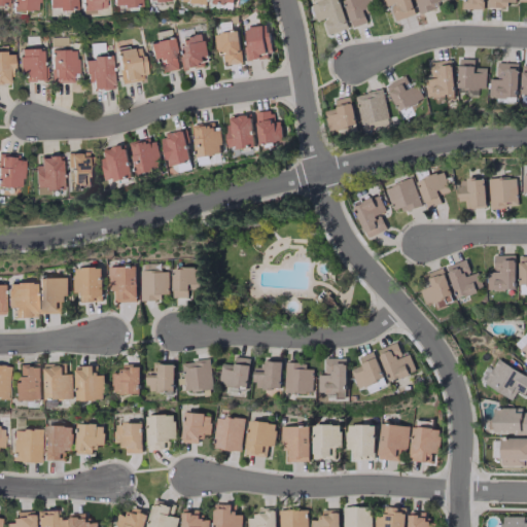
[(36,0),(11,0),(11,9),(36,9),(36,0)]
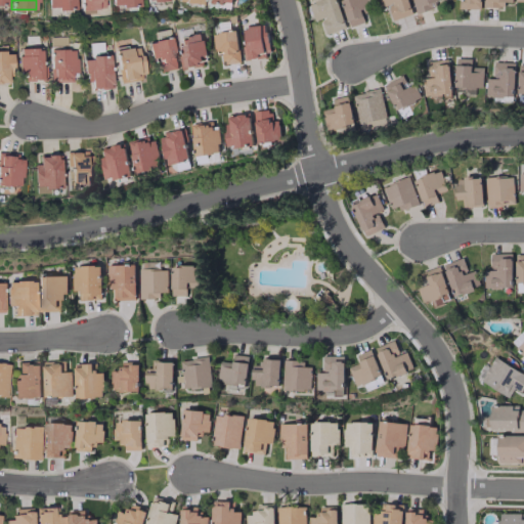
[(46,0),(47,8),(73,7),(72,0),(46,0)]
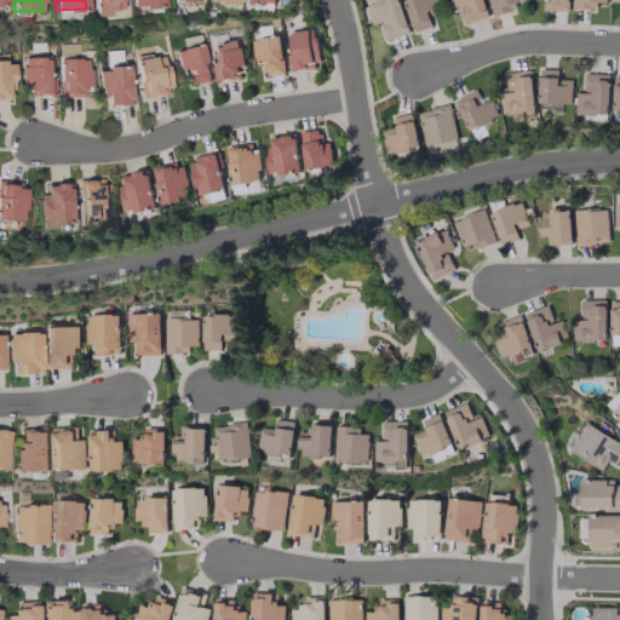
[(122,0),(92,0),(93,13),(124,12),(122,0)]
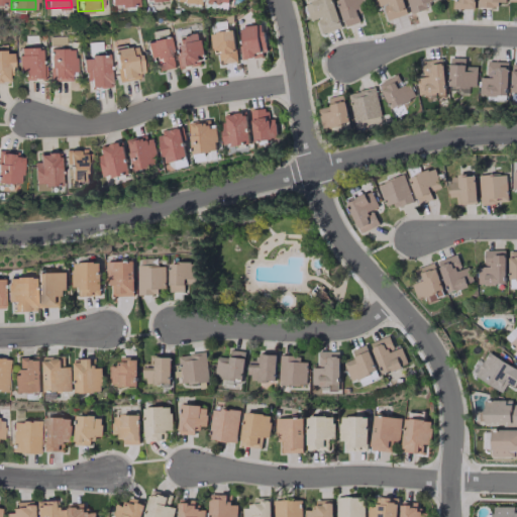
[(340,27),(331,0),(313,0),(304,3),(310,21),(316,18),(321,33),(340,27)]
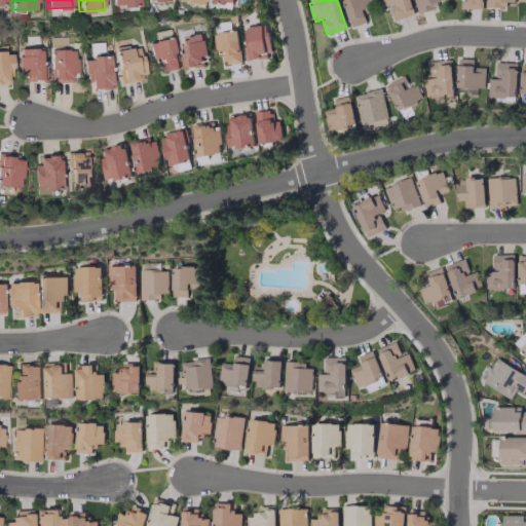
[(342,0),(349,27),(365,23),(362,9),(372,6),(370,0),(342,0)]
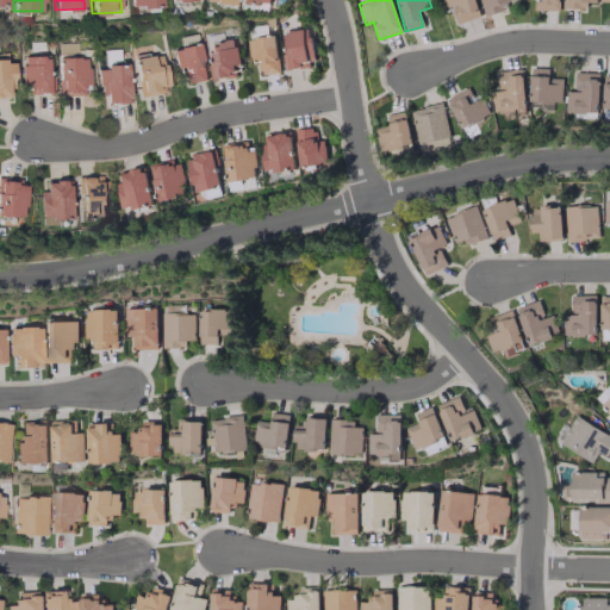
[(440,0),(443,8),(452,6),(456,24),(479,17),(473,0),(440,0)]
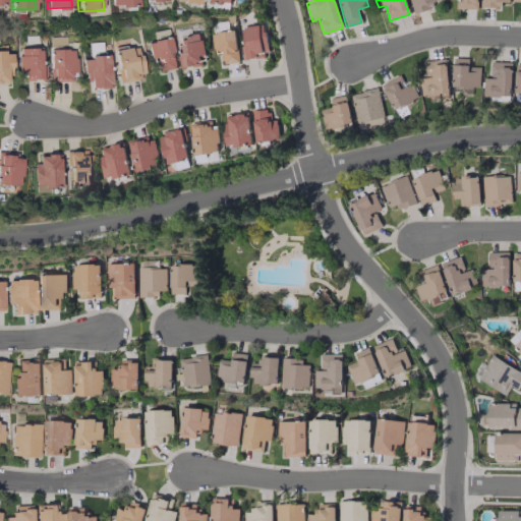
[(435,0),(410,0),(415,13),(432,7),(430,2),(435,0)]
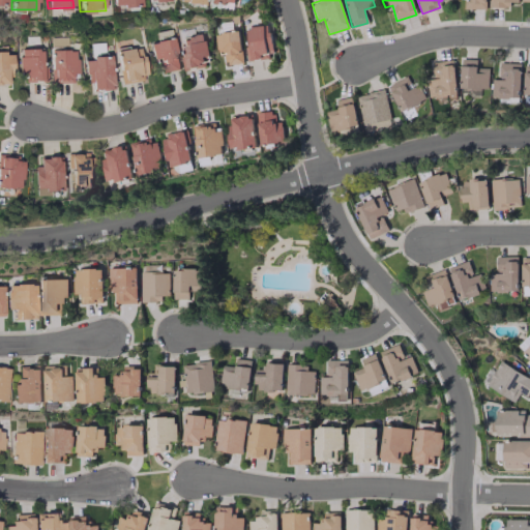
[(484,0),(465,0),(465,8),(484,8),(484,0)]
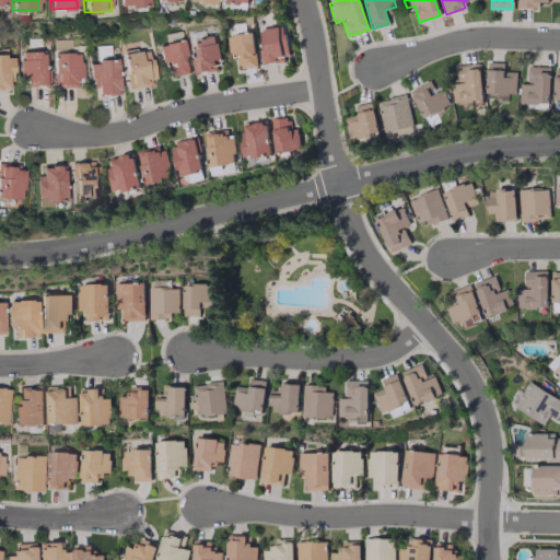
[(259,28),(261,63),(283,62),(282,51),(287,50),(286,36),(279,36),(278,27),(259,28)]
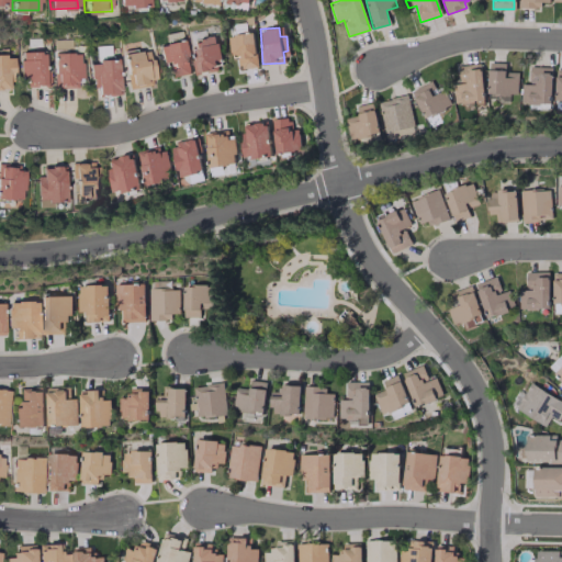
[(227,35),(229,55),(238,54),(239,68),(256,67),(254,33),(227,35)]
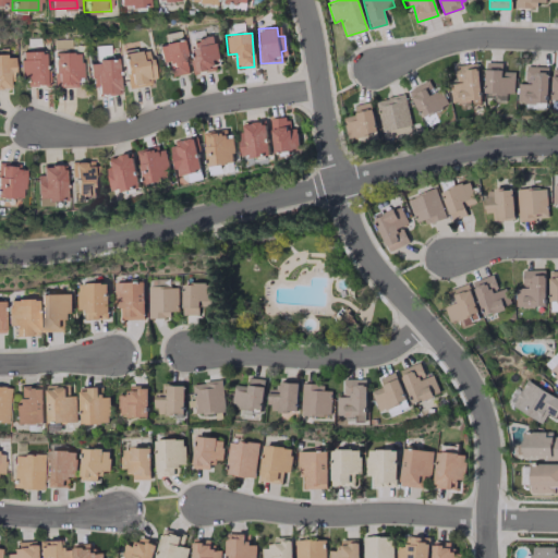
[(219,69),(215,35),(190,38),(194,72),(219,69)]
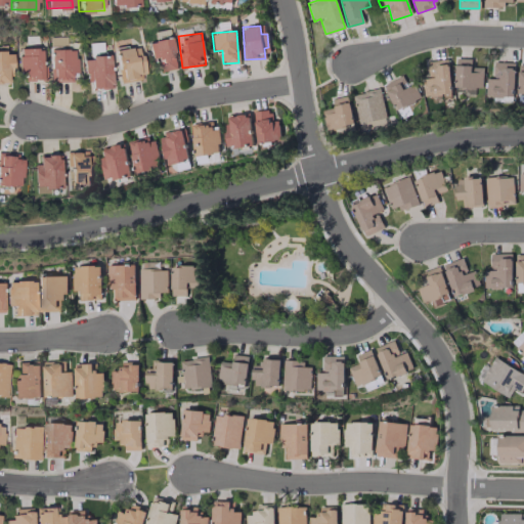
[(176,70),(171,37),(150,40),(156,73),(176,70)]
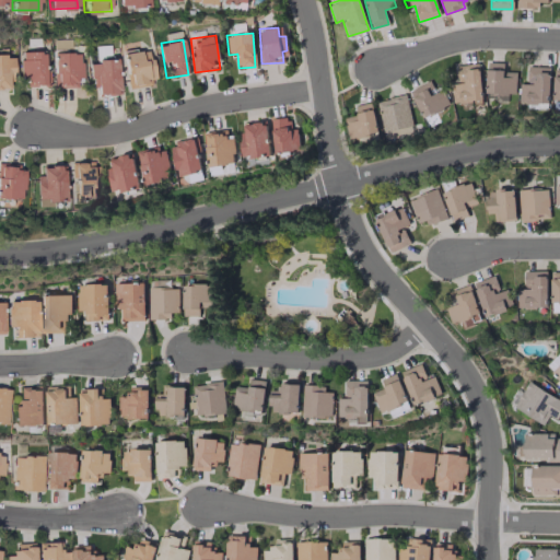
[(147,47),(120,53),(127,89),(153,83),(147,47)]
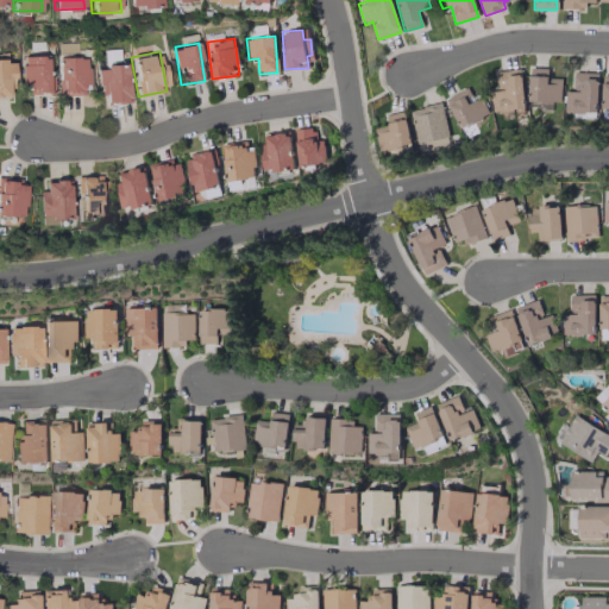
[(48,55),(22,56),(23,93),(49,92),(48,55)]
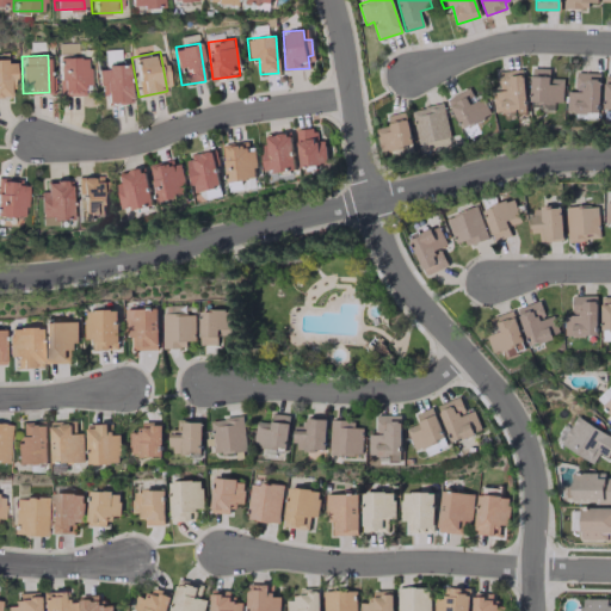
[(86,57),(56,57),(57,96),(87,96),(86,57)]
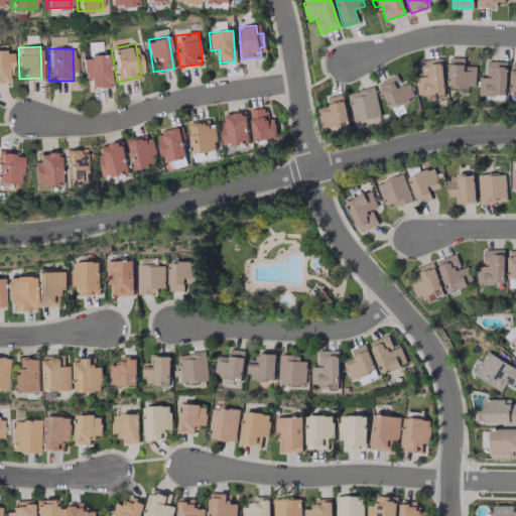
[(0,82),(11,82),(10,50),(0,49),(0,82)]
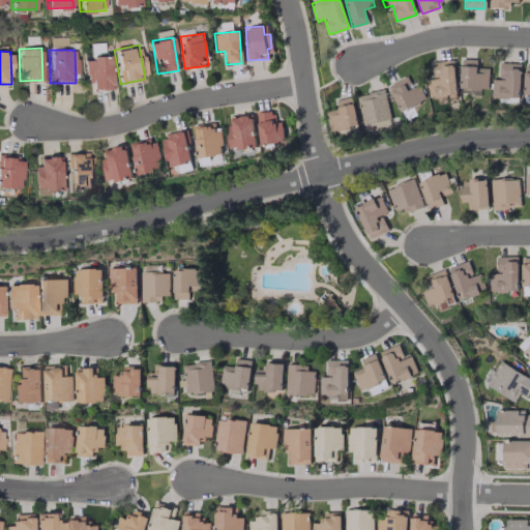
[(110,56),(86,57),(87,90),(112,89),(110,56)]
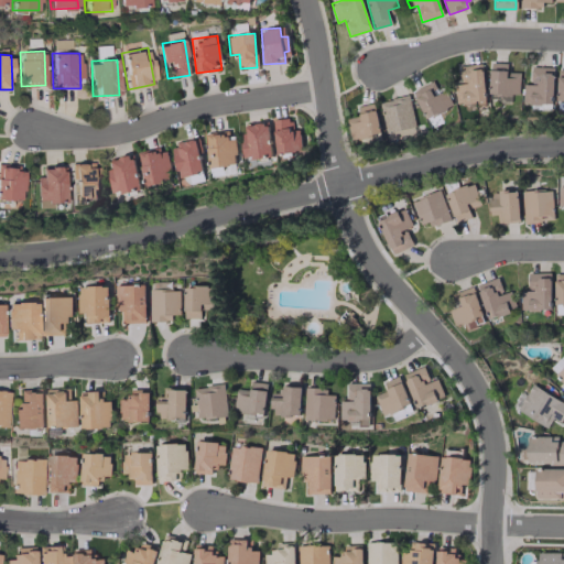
[(520,72),(509,72),(510,63),(490,63),(490,94),(520,95),(520,72)]
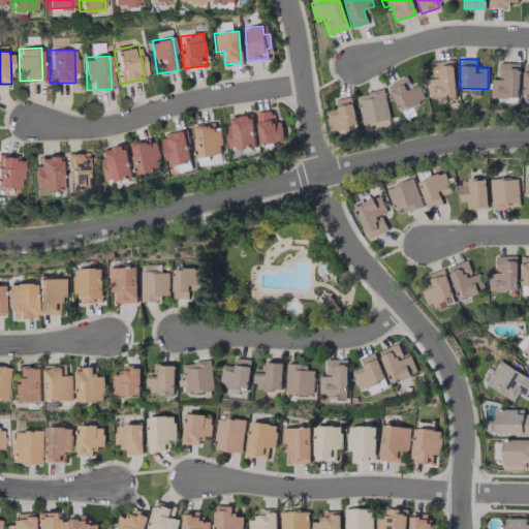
[(431,62),(433,78),(426,79),(428,98),(456,96),(453,60),(431,62)]
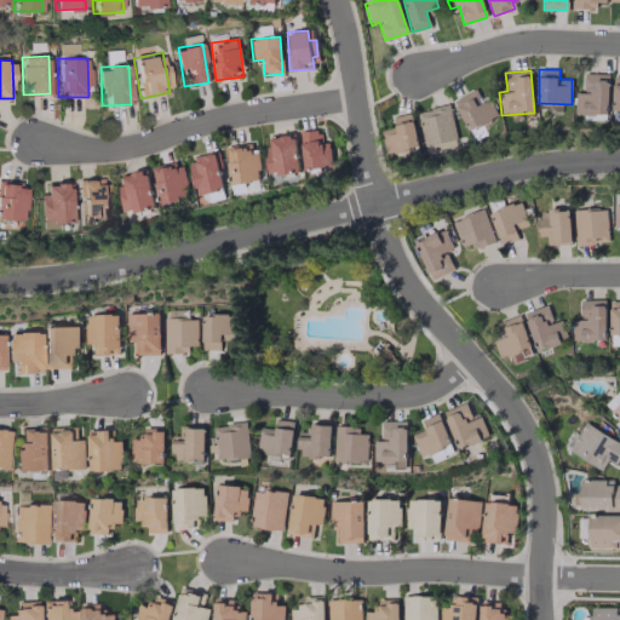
[(577,92),(575,114),(608,115),(609,74),(585,74),(584,93),(577,92)]
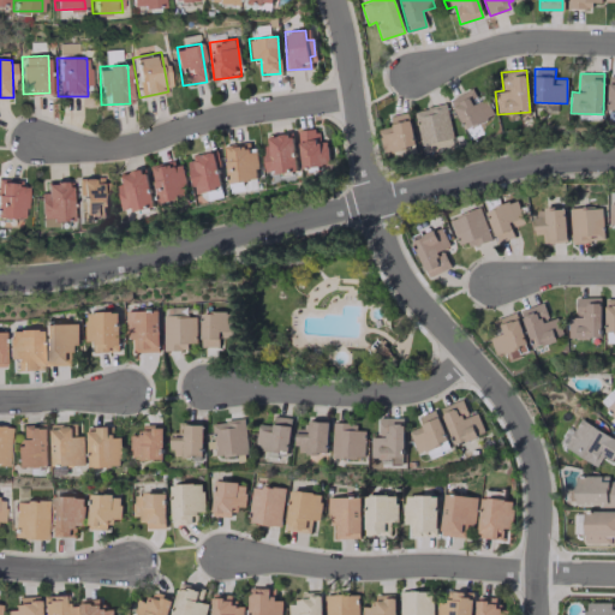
[(465,130),(494,115),(485,97),(478,101),(472,89),(449,99),(465,130)]
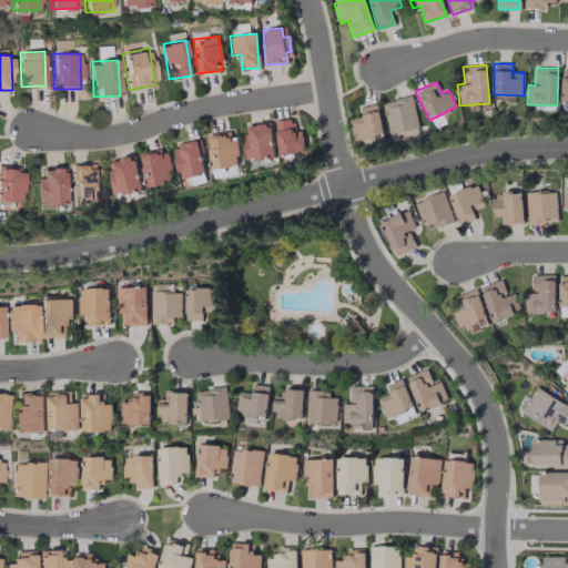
[(392,141),(419,135),(412,97),(384,101),(392,141)]
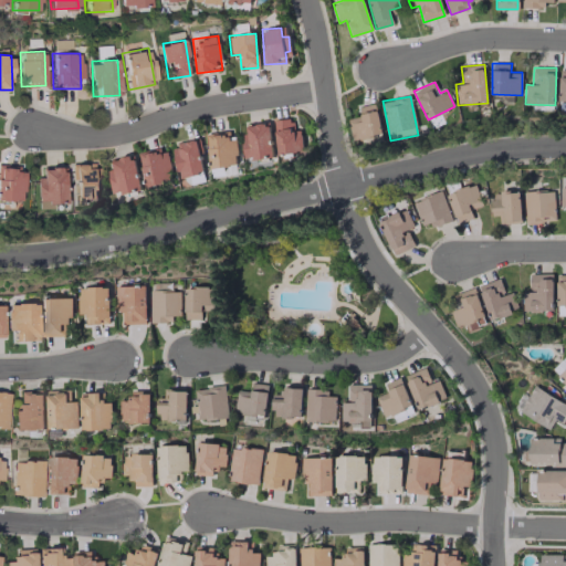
[(362,115),(347,118),(353,140),(383,134),(375,103),(359,106),(362,115)]
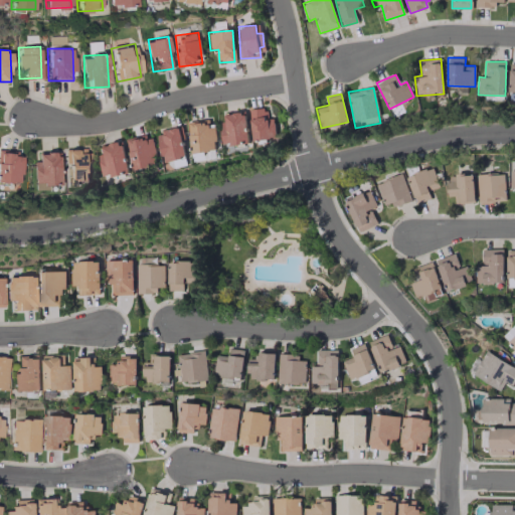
[(267,119),(266,108),(249,109),(252,140),(276,138),(274,118),(267,119)]
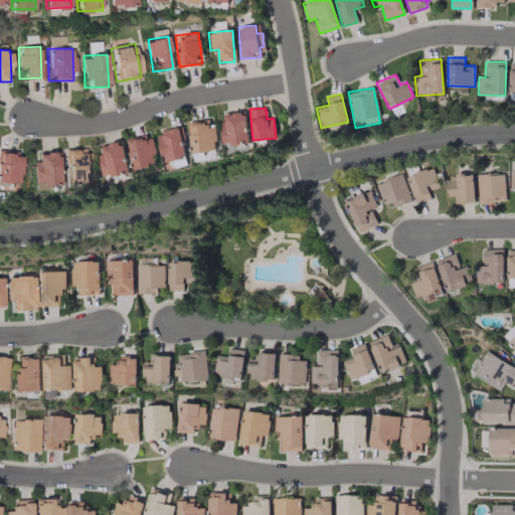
[(247,142),(244,112),(221,114),(223,144),(247,142)]
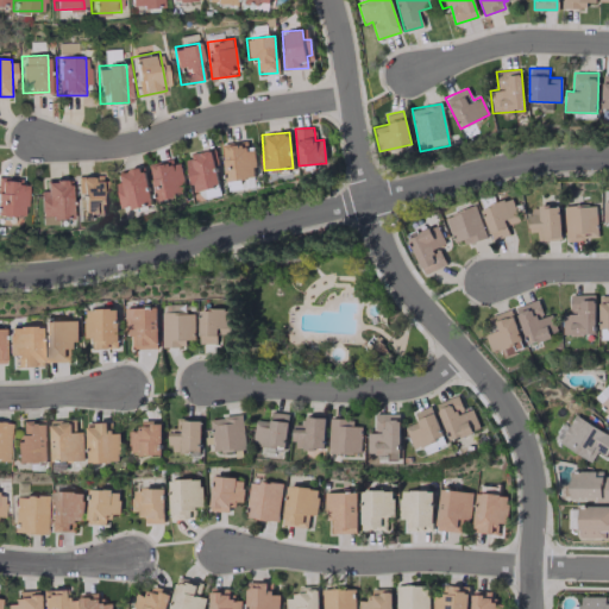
[(253,150),(248,150),(246,142),(221,145),(227,182),(257,177),(253,150)]
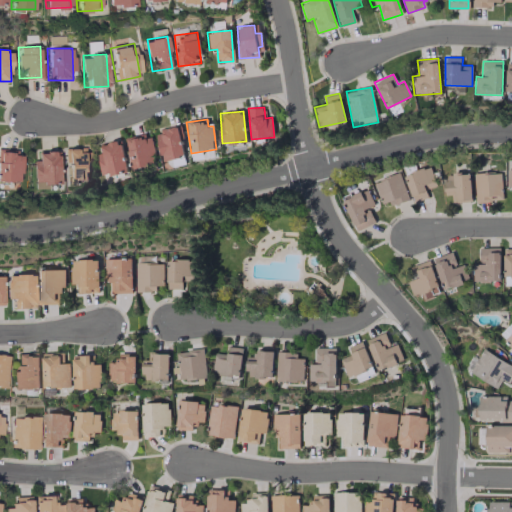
[(158,131),(161,160),(183,158),(179,128),(158,131)]
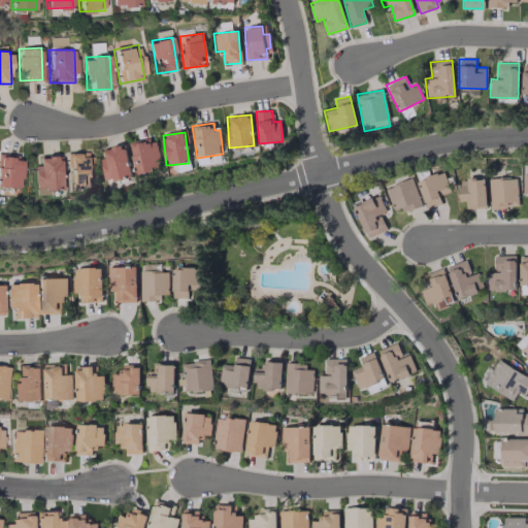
[(154,137),(129,144),(137,174),(162,167),(154,137)]
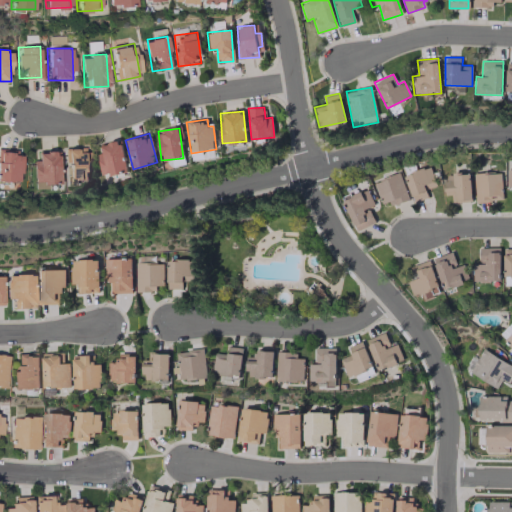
[(104,176),(128,170),(121,140),(97,146),(104,176)]
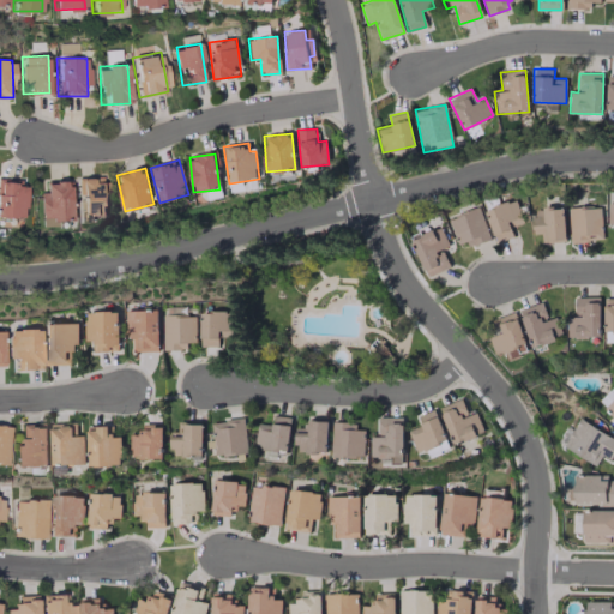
[(78,178),(79,217),(101,216),(101,205),(106,205),(104,176),(78,178)]
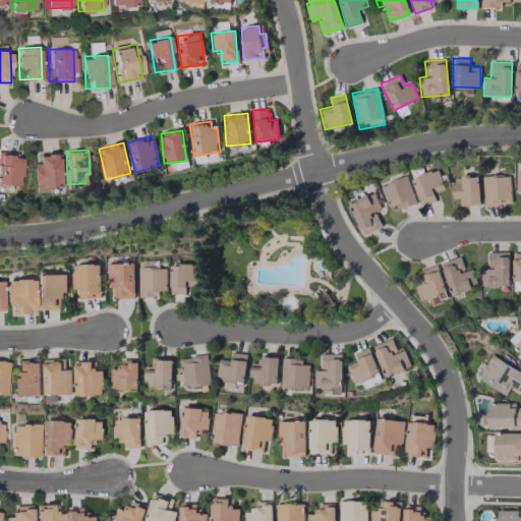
[(0,183),(19,184),(20,152),(0,151),(0,183)]
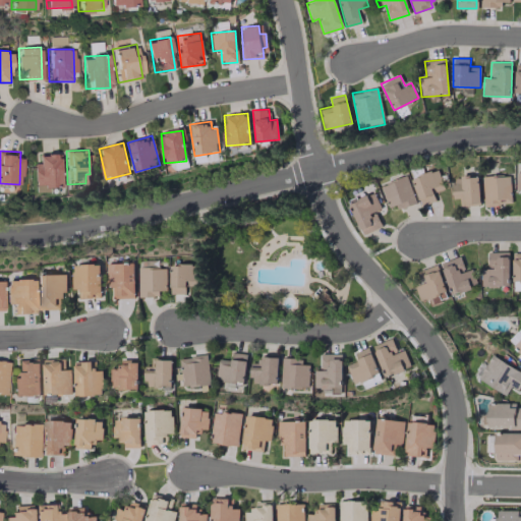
[(58,185),(58,154),(38,154),(38,162),(33,162),(33,185),(58,185)]
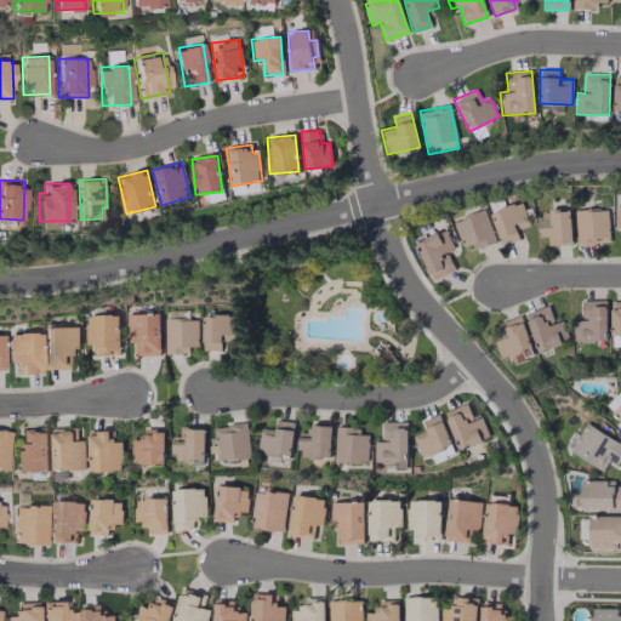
[(516,229),(528,226),(522,201),(490,210),(500,245),(518,240),(516,229)]
